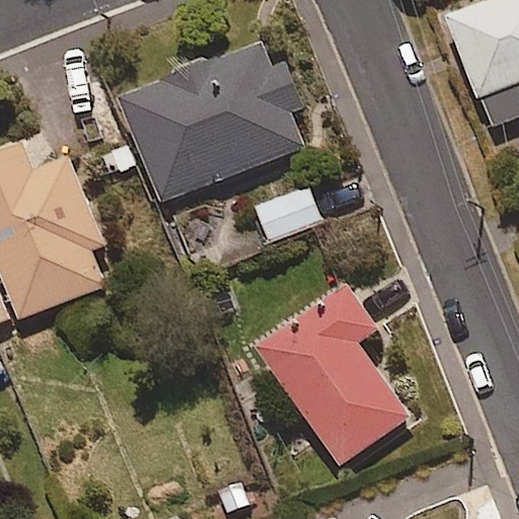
[(518,0),(501,0),(448,20),(479,101),(483,100),(494,128),(518,118),(518,0)]
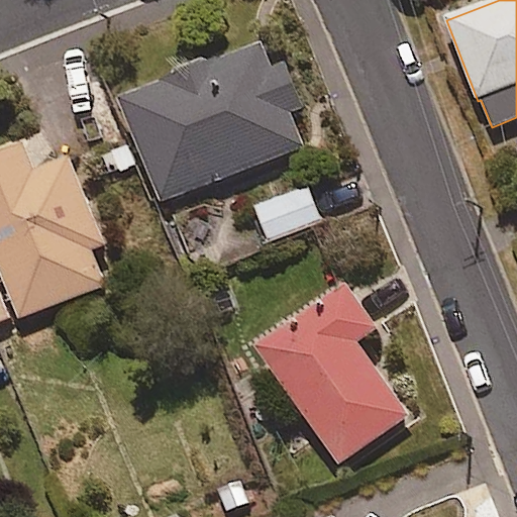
[(304,110),(286,64),(272,70),(262,42),(118,98),(160,204),(303,147),(290,116),(304,110)]
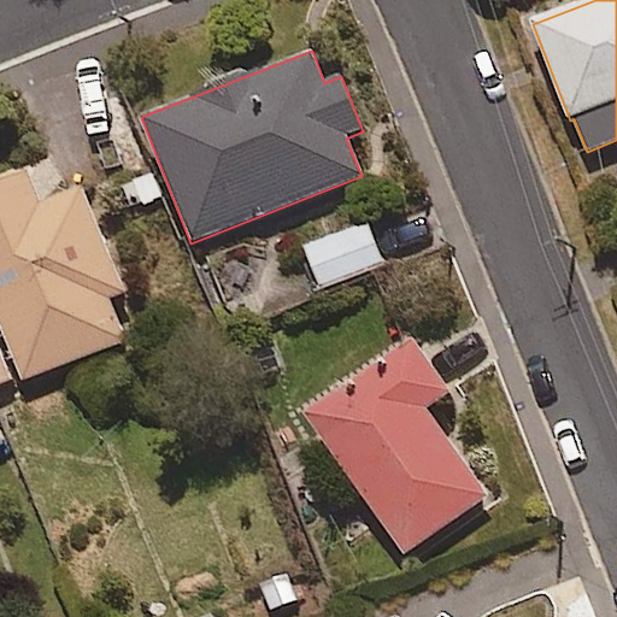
[(82,188),(39,205),(25,171),(0,180),(0,325),(22,382),(125,341),(109,300),(124,294),(82,188)]
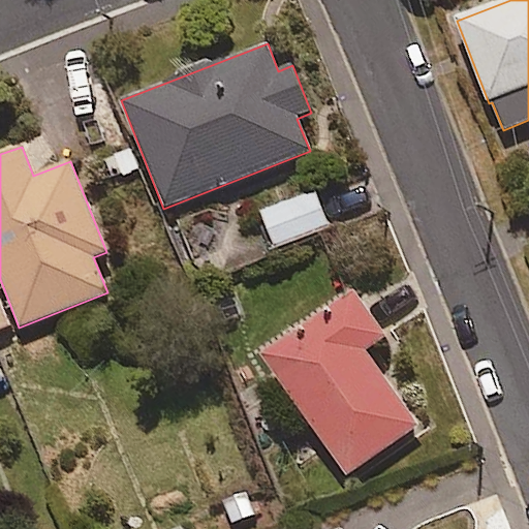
[(333,226),(317,188),(258,212),(274,250),(333,226)]
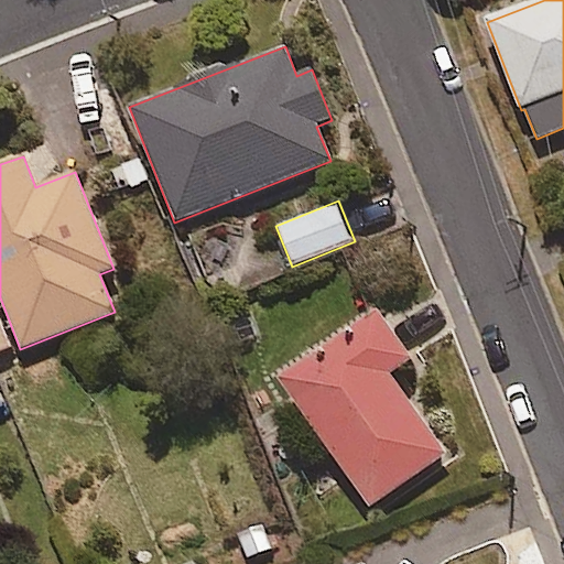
[(389,376),(411,359),(373,308),(278,379),(371,508),(445,454),(389,376)]
